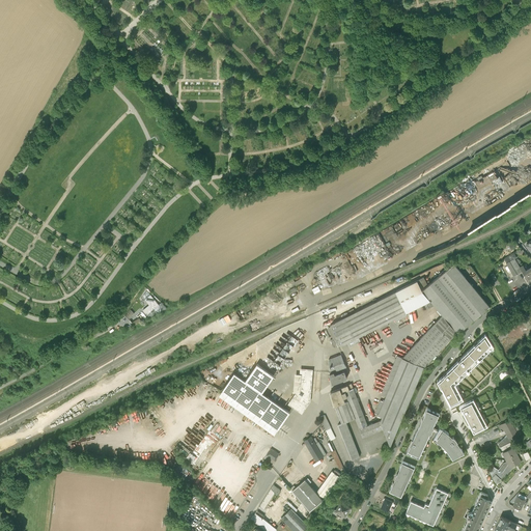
[(493,171),(477,179),(477,178),(471,180),(477,193),(494,185),(491,180),(496,178),(493,171)]
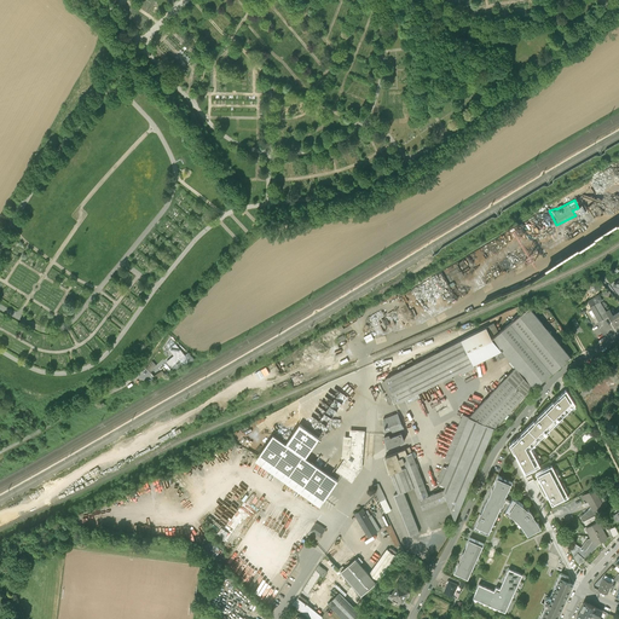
[(599,295),(588,301),(599,322),(608,317),(606,313),(607,312),(605,308),(601,304),(600,302),(602,300),(599,295)]
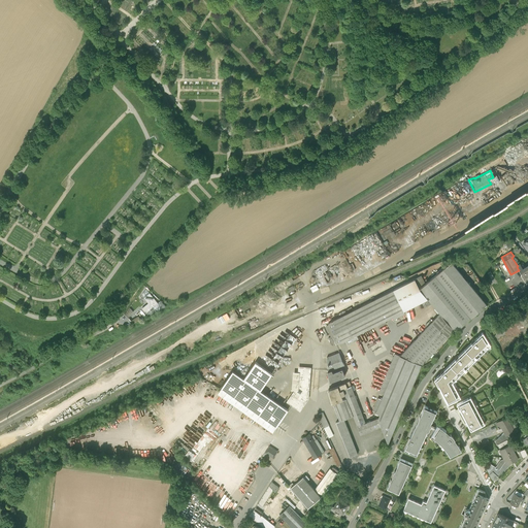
[(451,262),(425,283),(419,288),(428,299),(440,314),(455,331),(487,304),(451,262)]
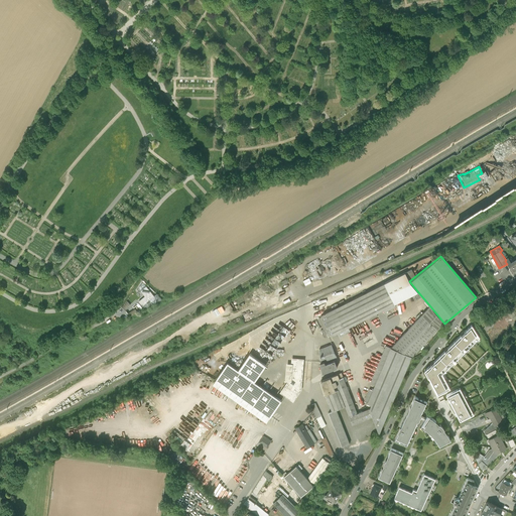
[(508,258),(506,260),(505,261),(507,264),(513,272),(515,270),(515,260),(511,263),(508,258)]
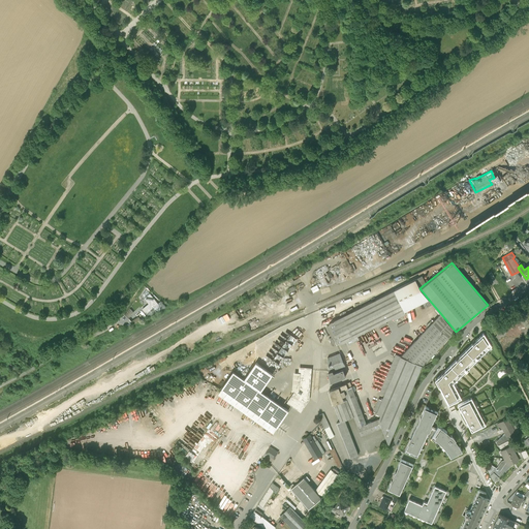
[(405,311),(429,300),(419,288),(426,283),(422,276),(329,323),(330,325),(327,327),(332,337),(337,345),(377,324),(378,328),(386,323),(385,321),(393,317),(395,320),(406,314),(405,311)]
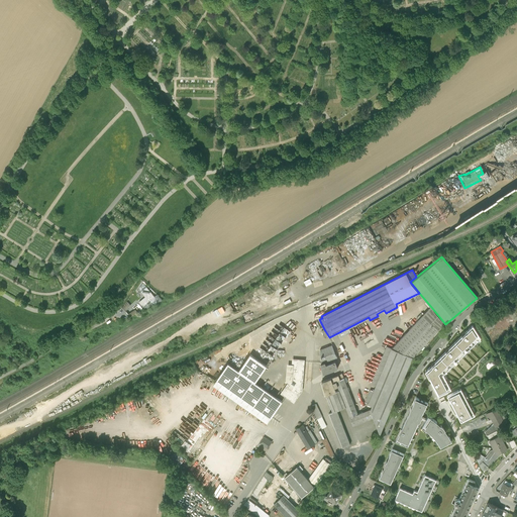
[(146,296),(139,301),(144,308),(163,299),(156,292),(153,293),(156,295),(154,296),(146,286),(141,291),(146,296)]
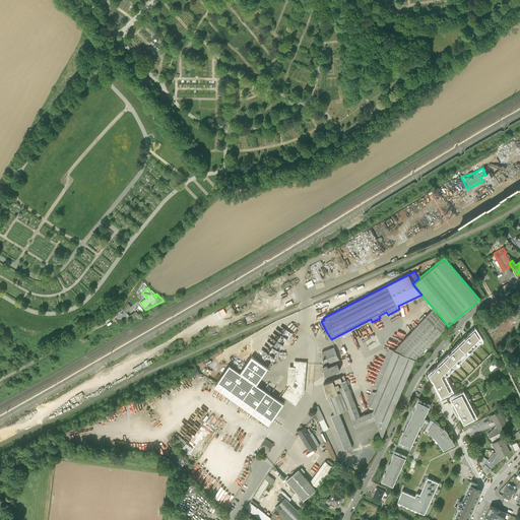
[(126,312),(132,306),(127,302),(125,304),(126,304),(124,305),(125,306),(124,307),(123,309),(126,312)]
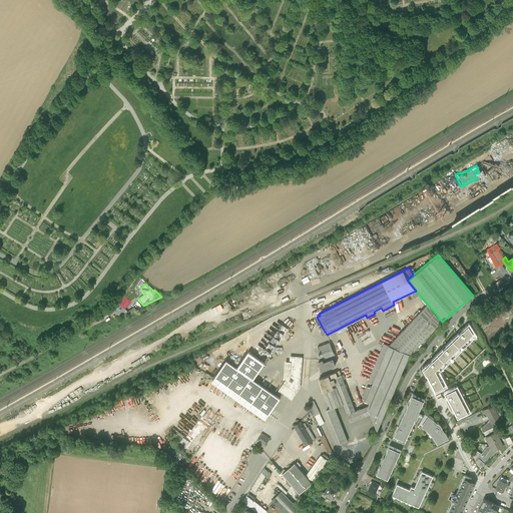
[(207,307),(210,314),(222,308),(219,301),(207,307)]
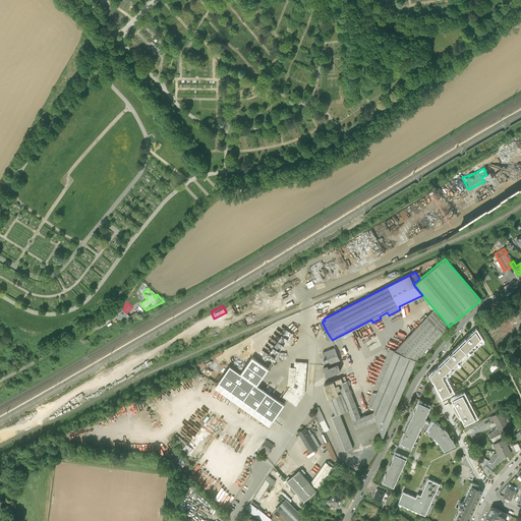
[(449,327),(435,309),(425,317),(395,351),(416,359),(441,332),(449,327)]
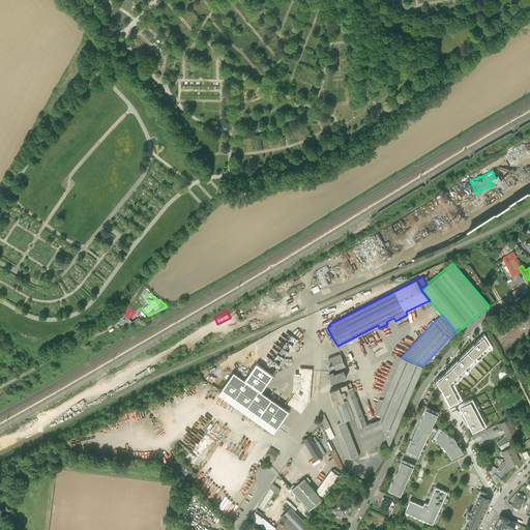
[(466,351),(477,361),(493,346),(484,333),(473,345),(473,344),(466,351)]
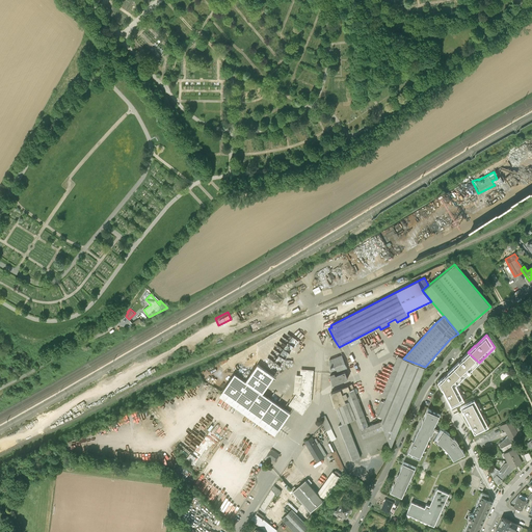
[(284,346),(269,368),(276,372),(280,368),(291,352),(287,349),(288,348),(284,346)]
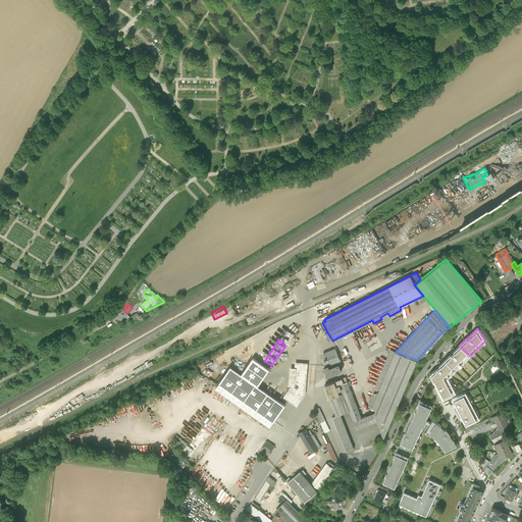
[(445,360),(455,371),(470,356),(459,346),(453,352),(450,355),(445,360)]
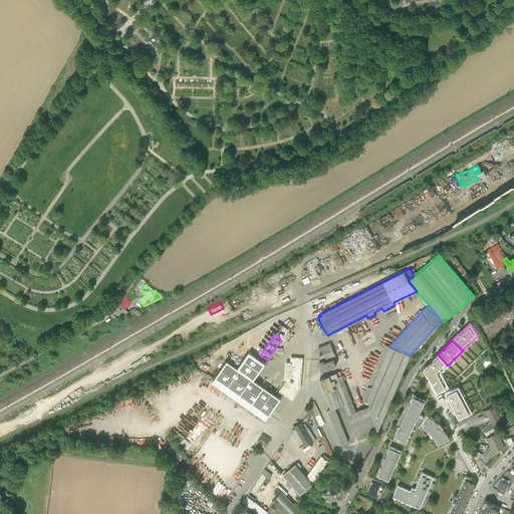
[(318,364),(321,371),(335,365),(333,358),(335,357),(330,343),(318,347),(318,364)]
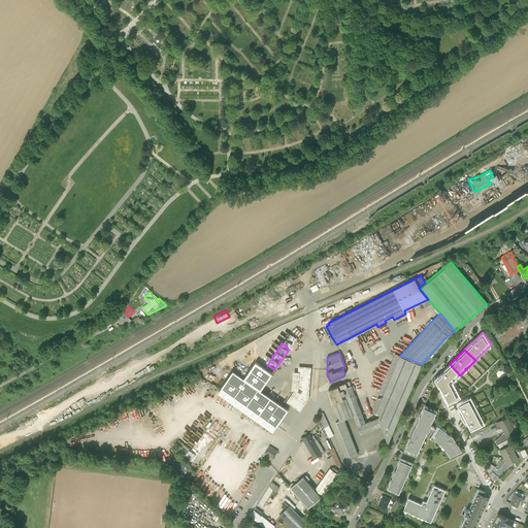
[(372,411),(380,415),(377,419),(382,427),(387,442),(388,443),(420,367),(422,364),(400,356),(395,353),(378,392),(384,394),(381,399),(377,398),(372,411)]
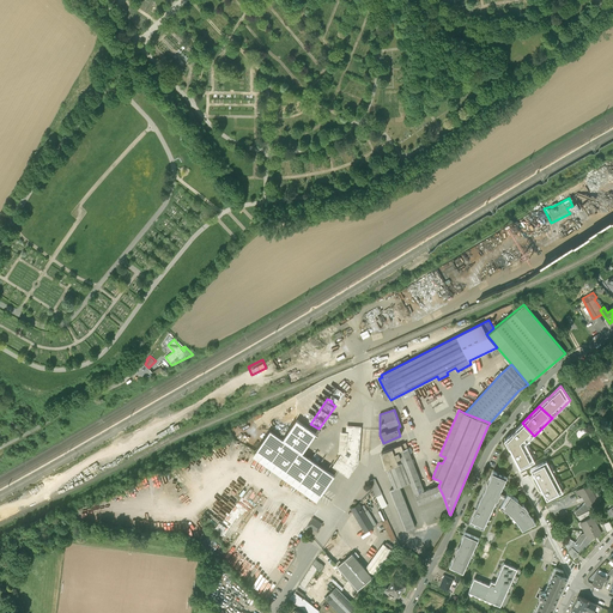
[(269,431),(252,457),(316,502),(334,475),(303,454),(316,434),(297,420),(283,439),(269,431)]
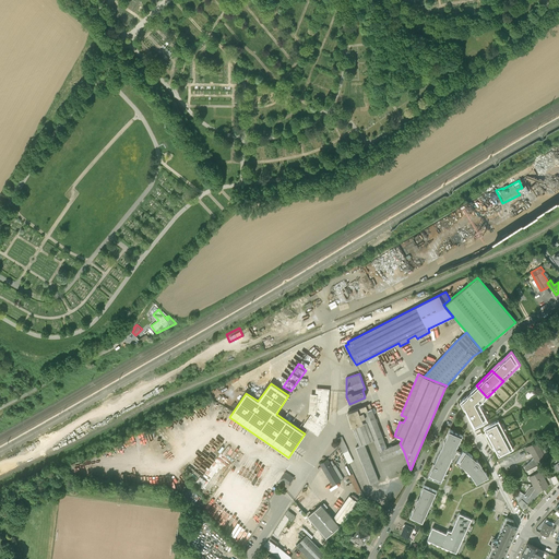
[(487,397),(476,385),(470,391),(471,392),(464,399),(463,397),(460,402),(464,409),(474,428),(488,421),(479,405),(487,397)]
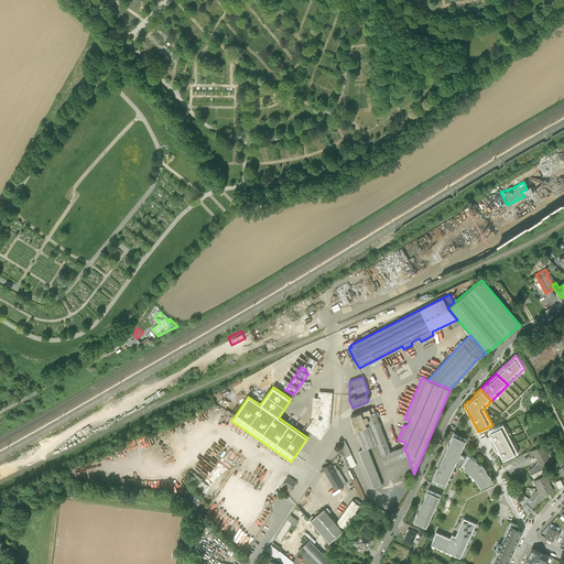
[(312,416),(316,416),(307,429),(321,437),(328,425),(332,393),(320,392),(320,398),(313,397),(312,416)]
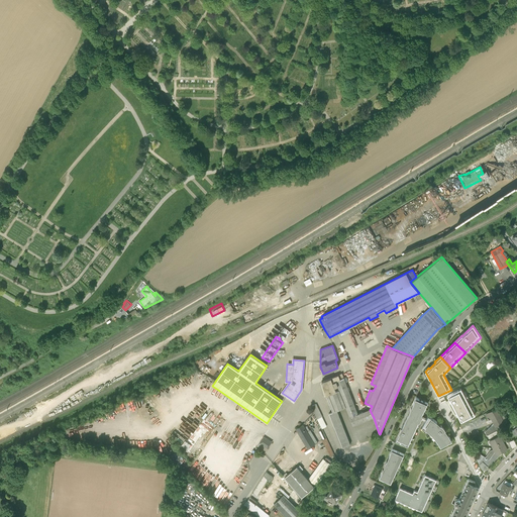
[(124,368),(127,373),(129,372),(130,373),(141,368),(138,362),(124,368)]
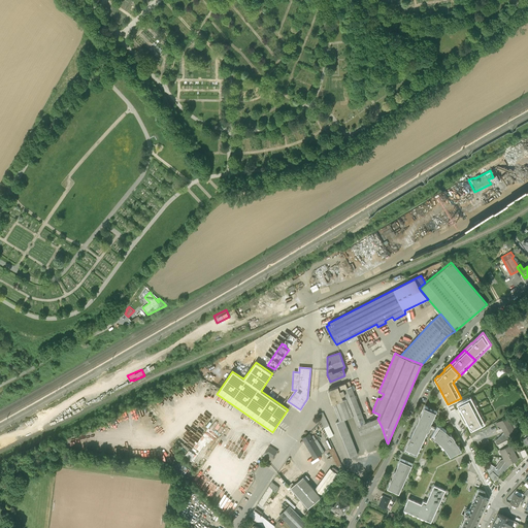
[(349,382),(345,383),(348,387),(342,389),(344,392),(347,398),(343,400),(333,404),(339,421),(343,420),(352,416),(356,427),(365,424),(365,423),(349,382)]
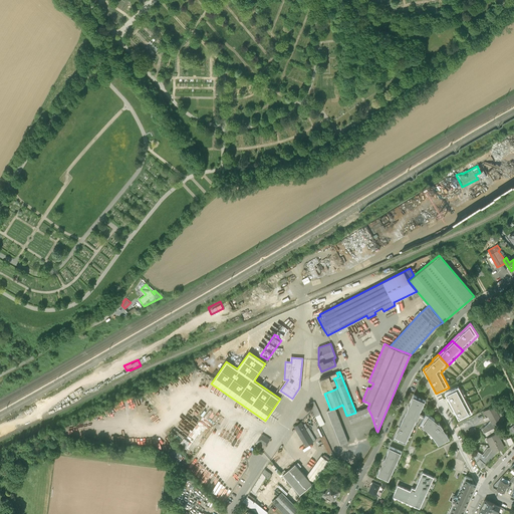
[(319,379),(324,394),(334,390),(331,383),(335,381),(333,378),(338,376),(336,372),(319,379)]
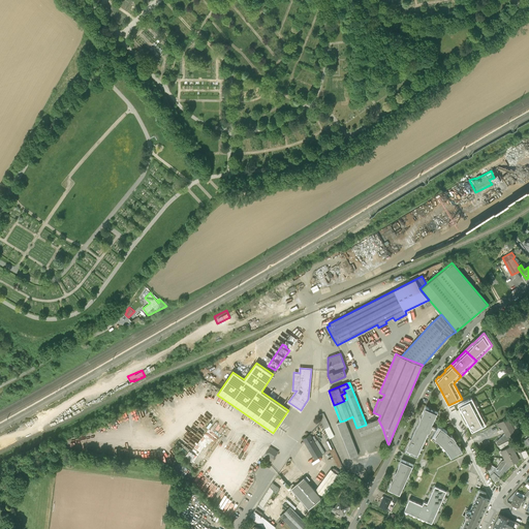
[(471,398),(458,405),(471,433),(486,426),(471,398)]
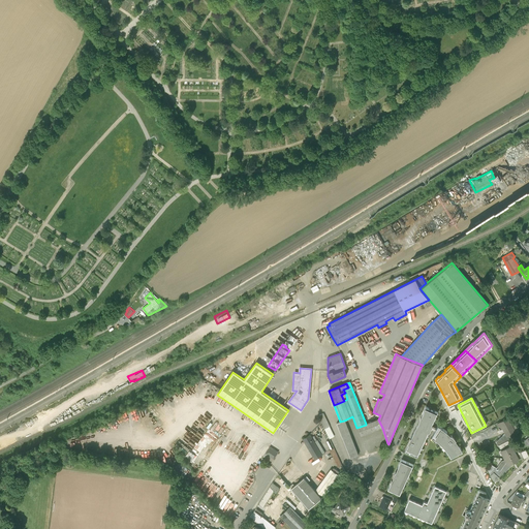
[(435,431),(436,429),(431,427),(438,412),(426,406),(421,417),(410,440),(405,452),(417,457),(430,429),(431,428),(435,431)]
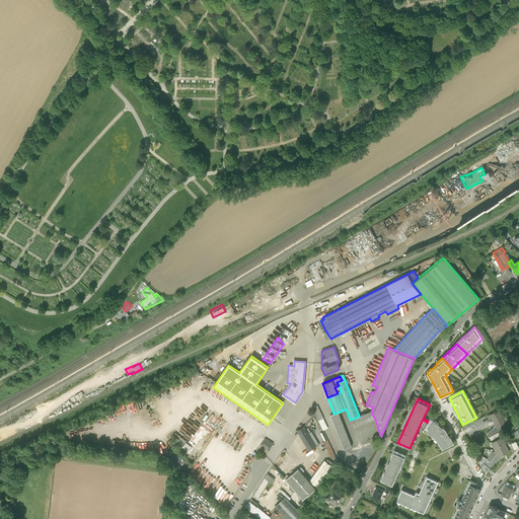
[(317,405),(312,408),(322,430),(327,428),(323,419),(323,418),(317,405)]
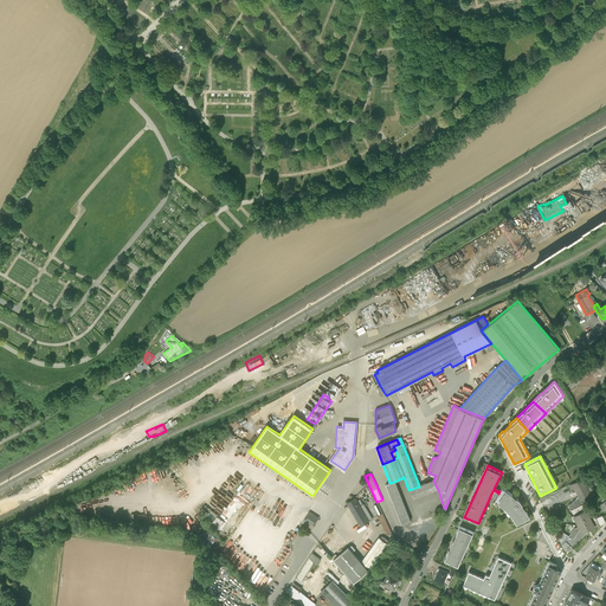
[(433,481),(419,485),(419,487),(408,490),(412,500),(438,490),(433,481)]
